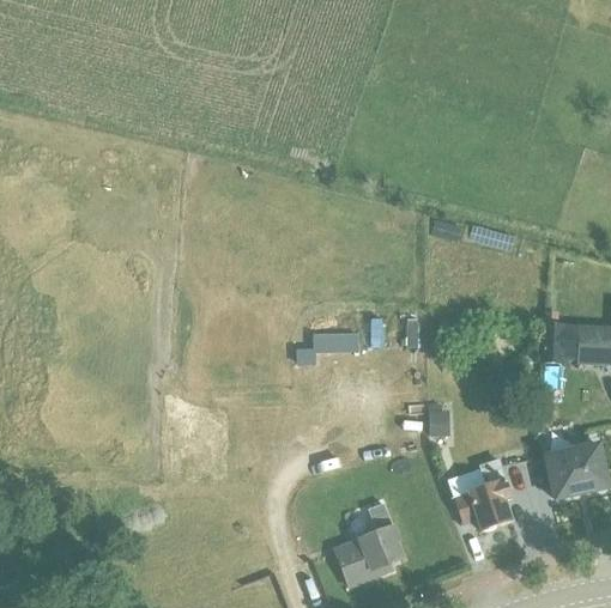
[(508,243),(512,228),(476,218),(471,232),(508,243)]
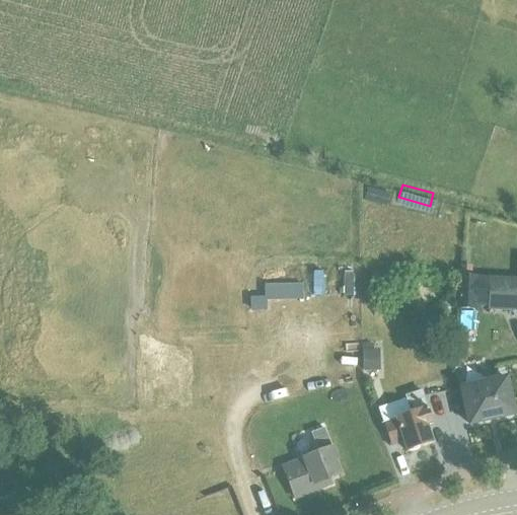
[(314,289),(324,289),(324,261),(314,261),(314,289)]
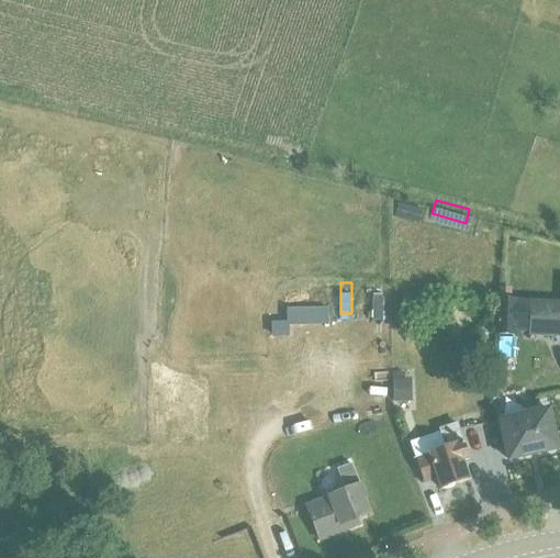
[(385,313),(387,290),(373,289),(371,313),(385,313)]
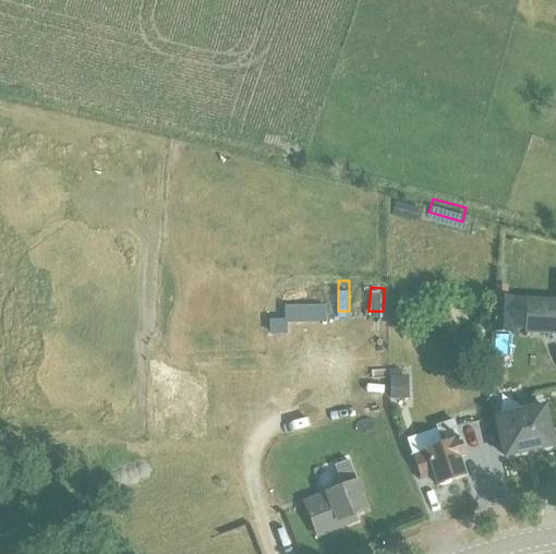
[(492,296),(491,324),(509,324),(510,297),(492,296)]
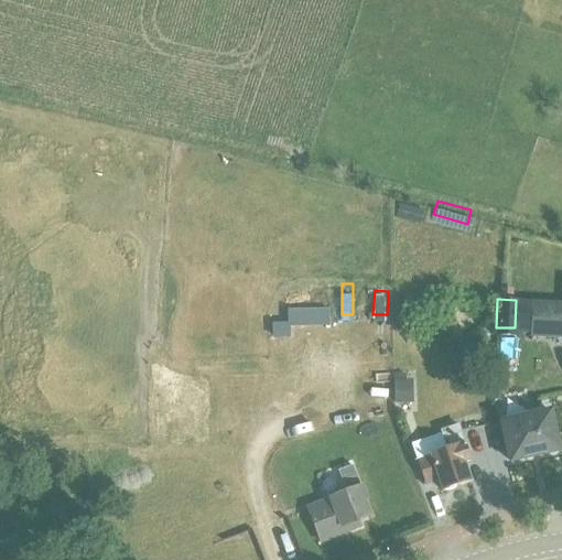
[(561,301),(530,300),(528,333),(561,334),(561,301)]
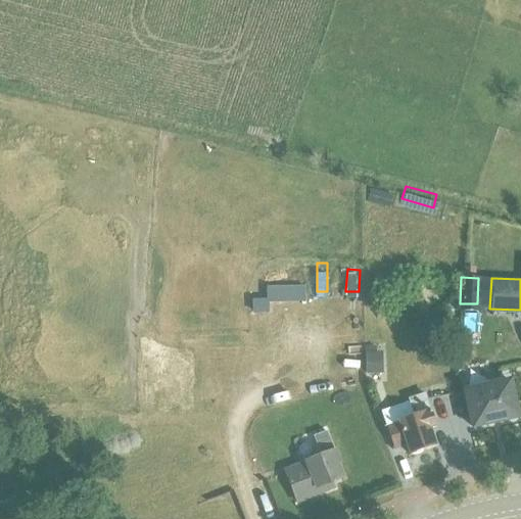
[(382,367),(379,339),(364,340),(367,368),(382,367)]
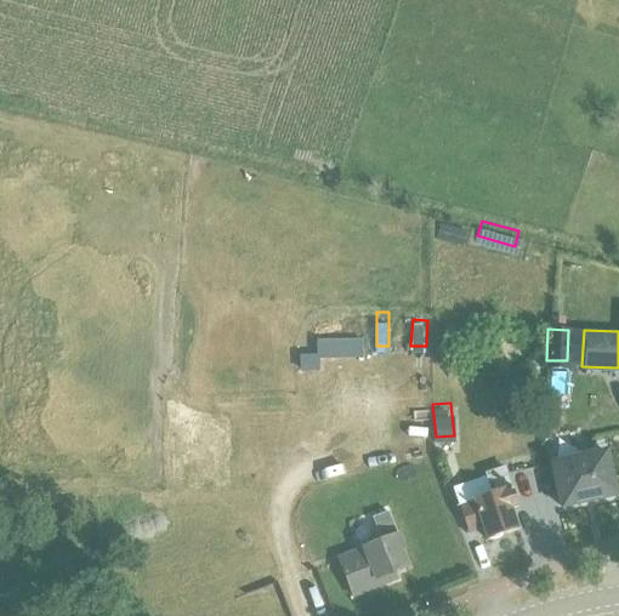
[(591,497),(613,492),(603,449),(551,461),(560,505),(581,500),(581,498),(591,497)]
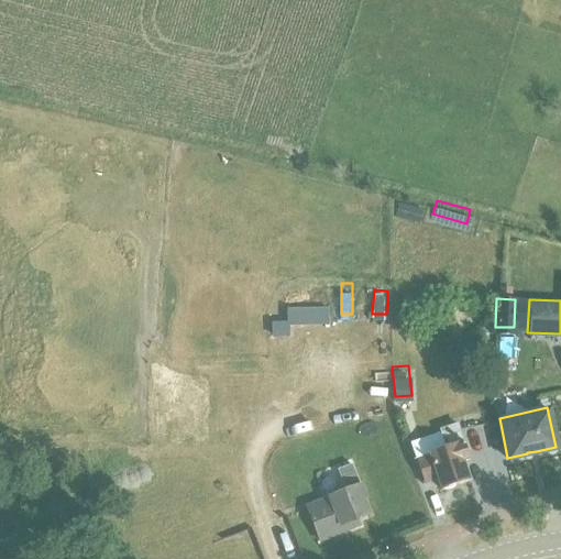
[(437,474),(441,485),(469,475),(463,458),(468,457),(455,422),(440,427),(446,445),(415,456),(422,480),(437,474)]
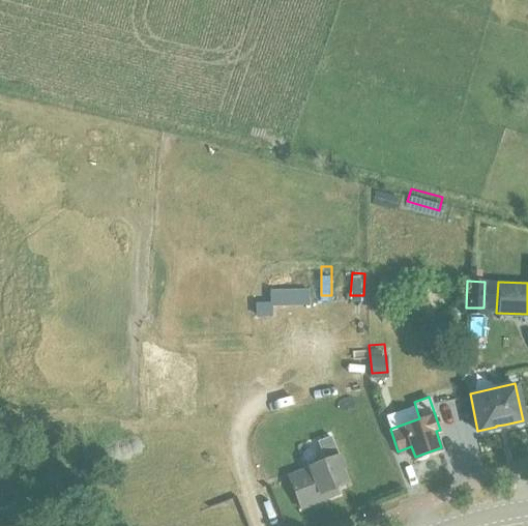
[(287,474),(298,505),(336,491),(334,486),(345,481),(339,467),(342,466),(329,433),(316,438),(324,460),(309,465),(287,474)]
